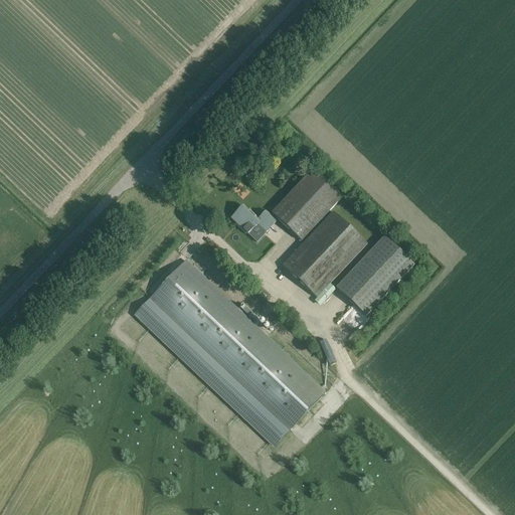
[(272,213),(301,241),(342,197),(313,170),(272,213)]
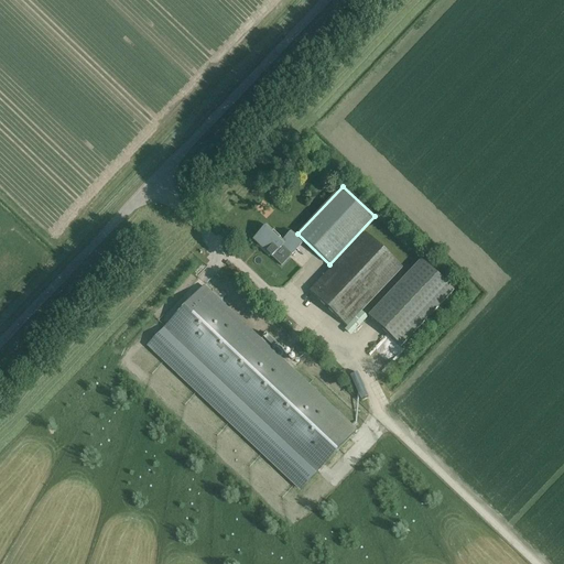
[(282,241),(266,226),(252,239),(281,266),(302,243),(290,232),(282,241)]
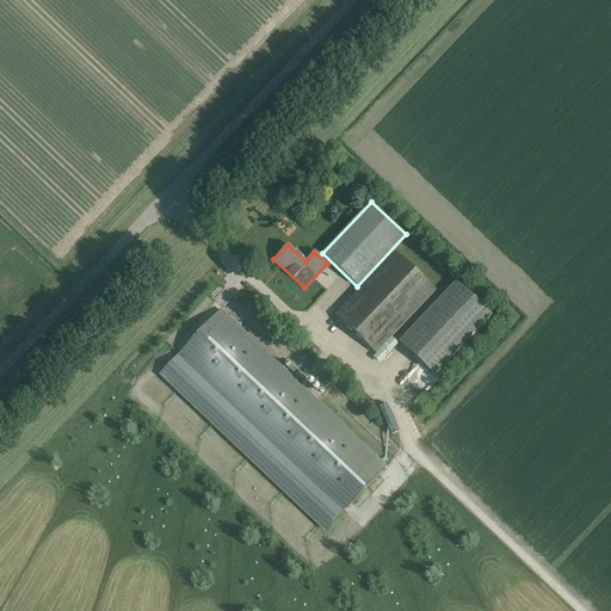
[(395,252),(335,315),(375,353),(436,290),(395,252)]
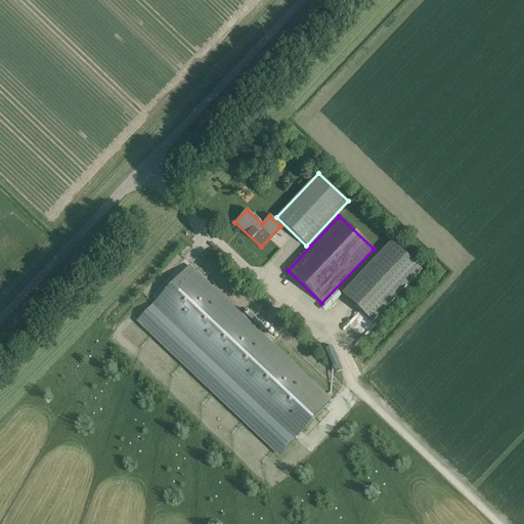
[(282,250),(290,242),(286,238),(278,246),(282,250)]
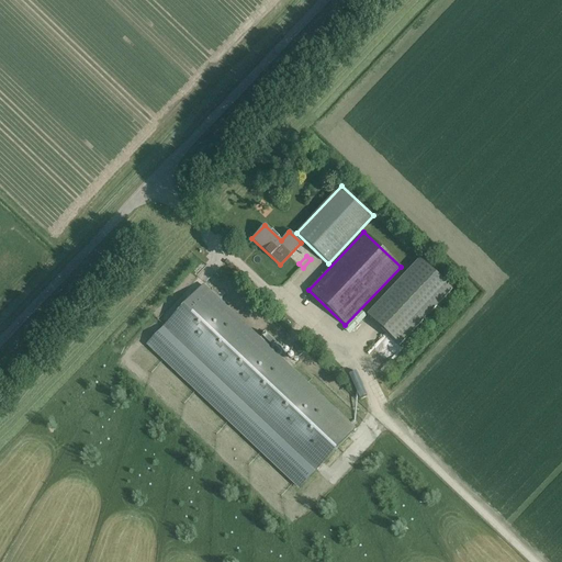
[(367,315),(398,345),(451,289),(419,259),(367,315)]
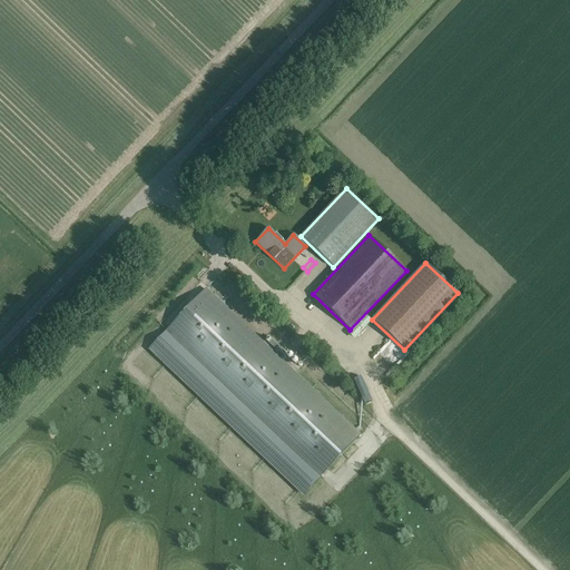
[(167,331),(321,478),(360,436),(205,290),(167,331)]
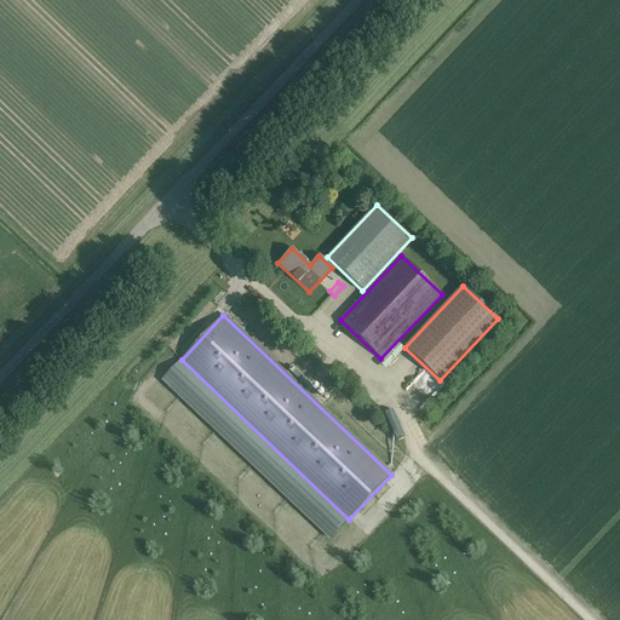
[(182,360),(161,382),(329,540),(349,520),(182,360)]
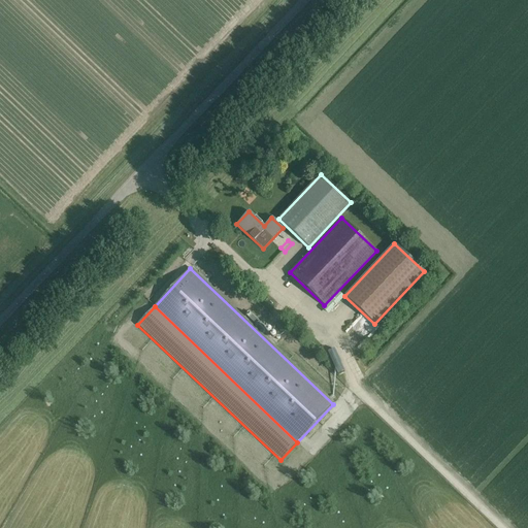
All buildings are outlined.
